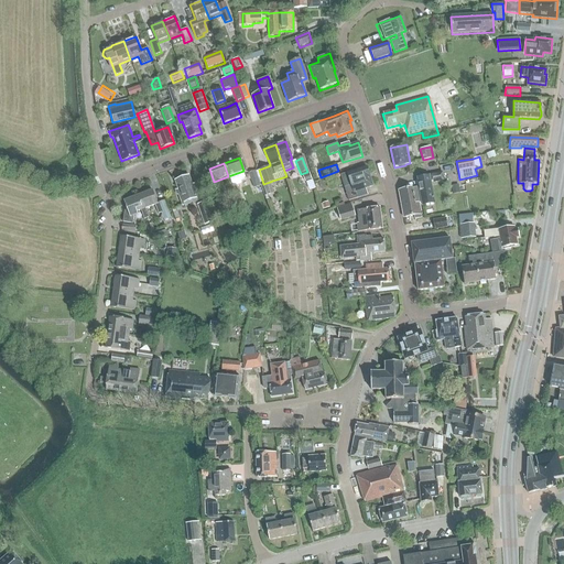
[(372,186),(366,166),(340,175),(348,201),(357,198),(355,192),(372,186)]
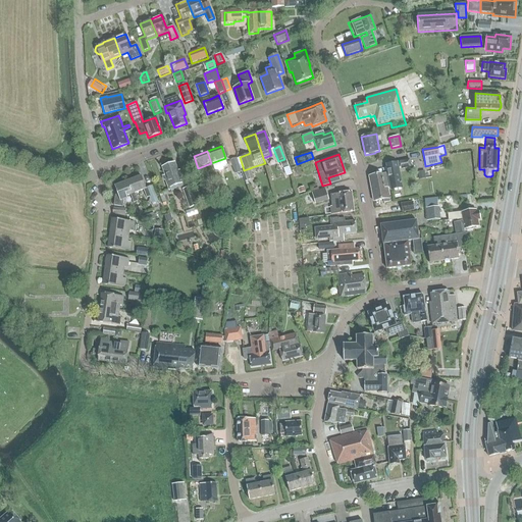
[(236,173),(243,171),(239,158),(237,159),(236,158),(229,160),(235,174),(236,173)]
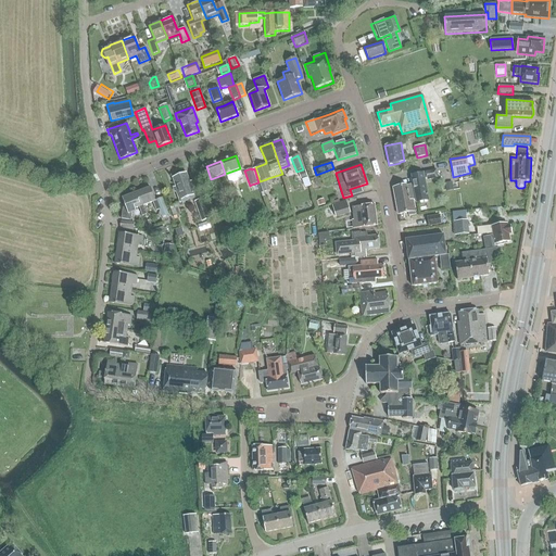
[(409,202),(412,201),(415,200),(416,203),(428,201),(424,179),(426,179),(426,180),(437,178),(436,171),(422,173),(422,175),(411,177),(413,186),(405,187),(407,199),(408,199),(409,202)]
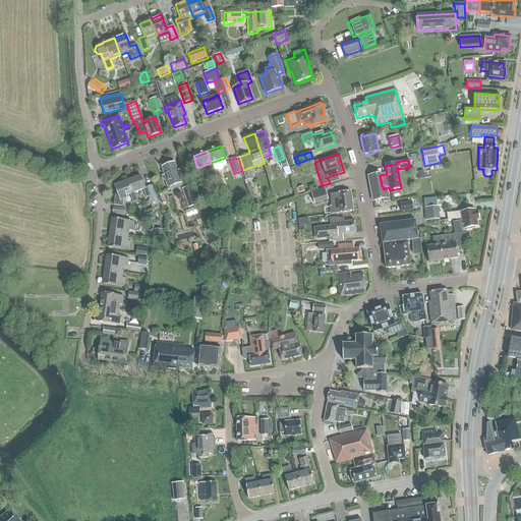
[(177,171),(174,163),(162,167),(165,175),(163,176),(168,190),(184,184),(179,170),(177,171)]
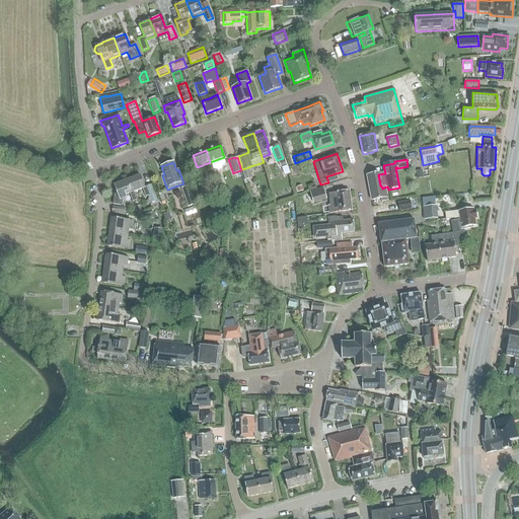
[(369,191),(382,189),(381,186),(380,186),(378,174),(366,176),(369,191)]
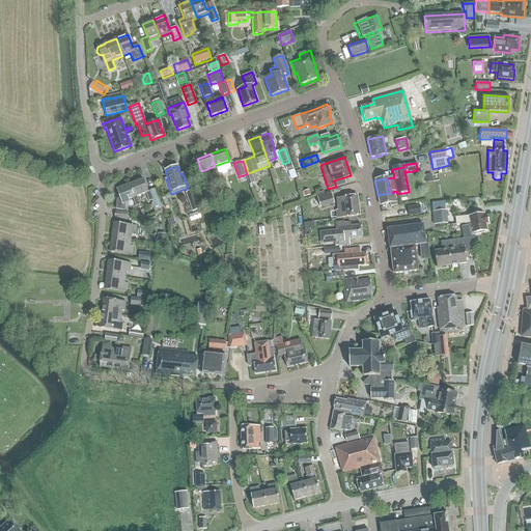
[(136,196),(145,193),(148,202),(151,200),(154,207),(161,204),(155,189),(149,191),(149,192),(147,192),(143,179),(130,185),(134,197),(136,196)]
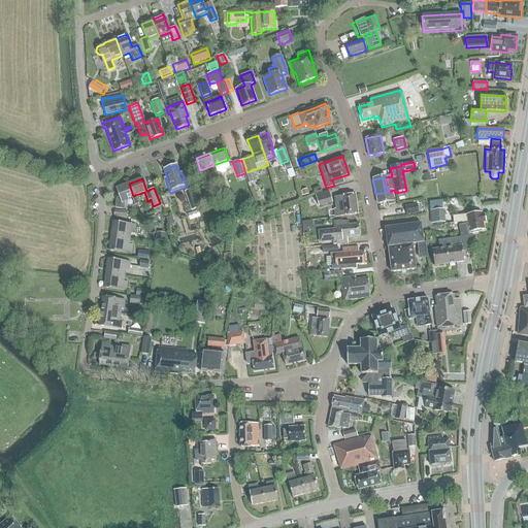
[(133,196),(129,184),(116,189),(119,198),(116,197),(114,208),(123,209),(125,199),(131,197),(134,205),(138,203),(135,195),(133,196)]
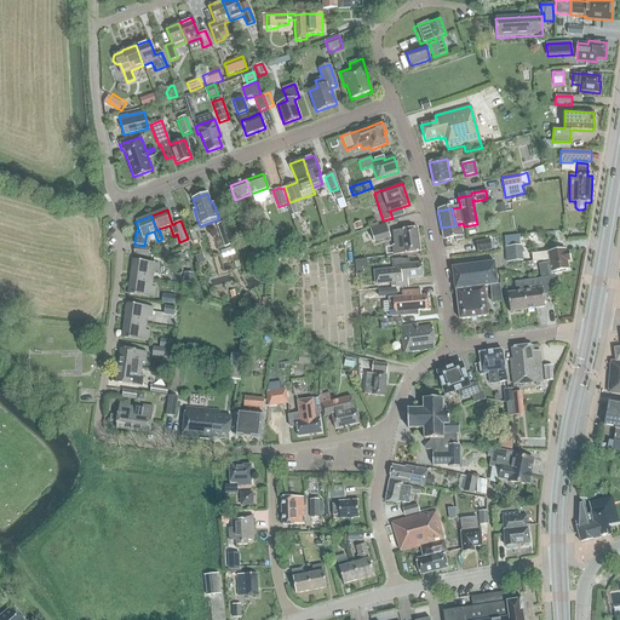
[(234,245),(227,222),(217,225),(224,247),(234,245)]
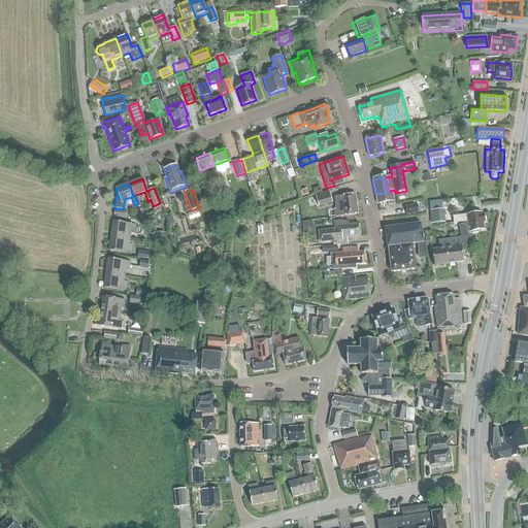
[(391,191),(389,192),(375,194),(377,204),(387,202),(388,206),(394,205),(391,191)]
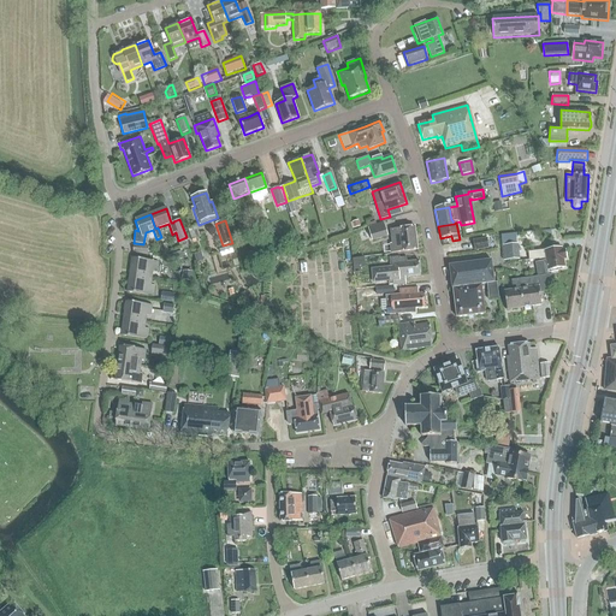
[(388,237),(384,224),(367,227),(372,242),(388,237)]
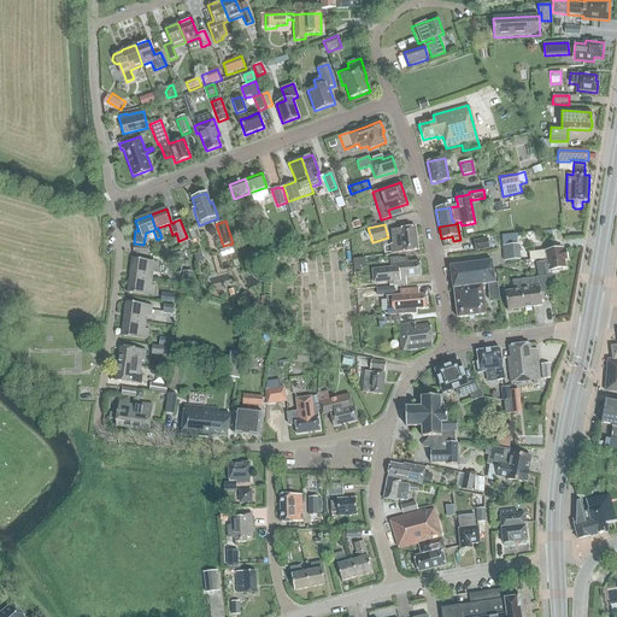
[(418,251),(415,228),(391,230),(392,245),(389,245),(391,254),(418,251)]
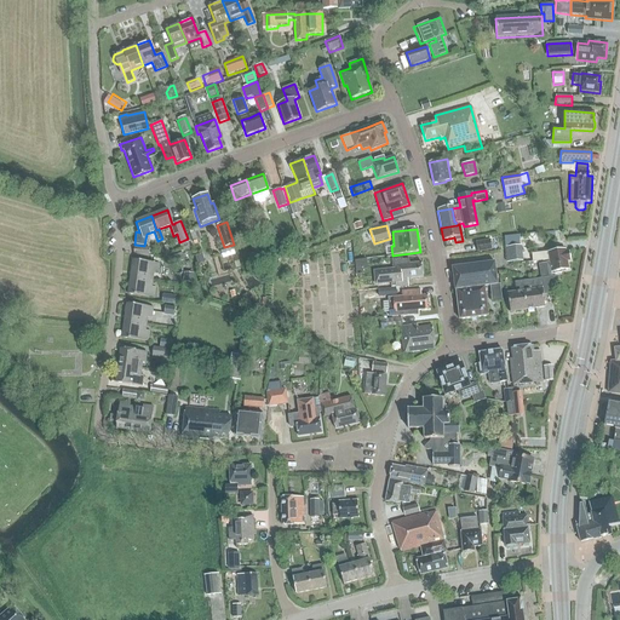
[(492,248),(491,240),(476,242),(477,251),(492,248)]
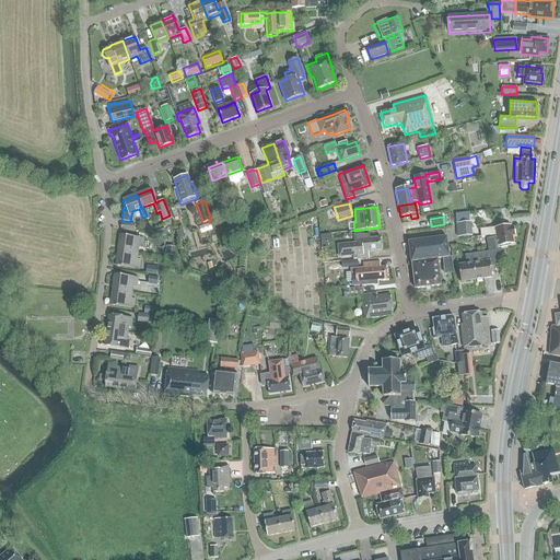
[(471,236),(470,223),(456,224),(457,237),(471,236)]
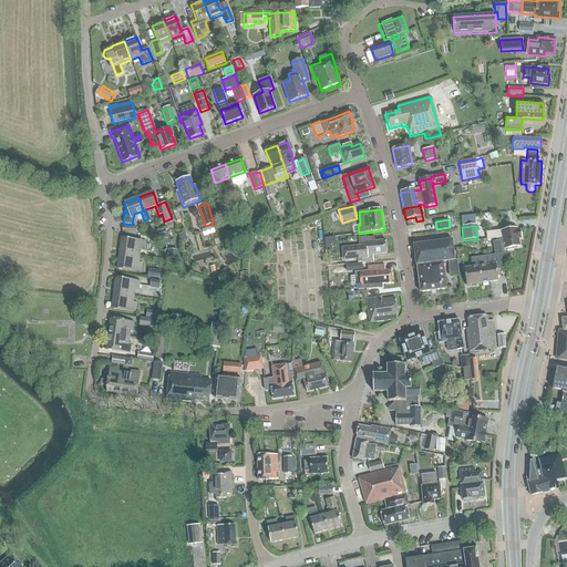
[(517,230),(517,228),(502,230),(487,233),(488,239),(496,238),(503,237),(504,250),(513,249),(513,248),(519,247),(518,239),(522,238),(521,230),(517,230)]
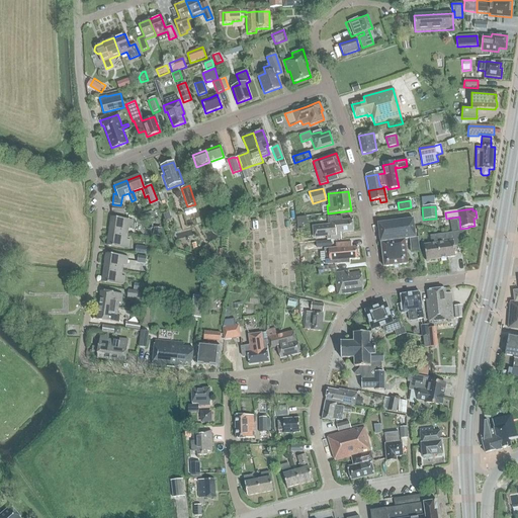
[(165,222),(171,220),(169,212),(163,214),(165,222)]
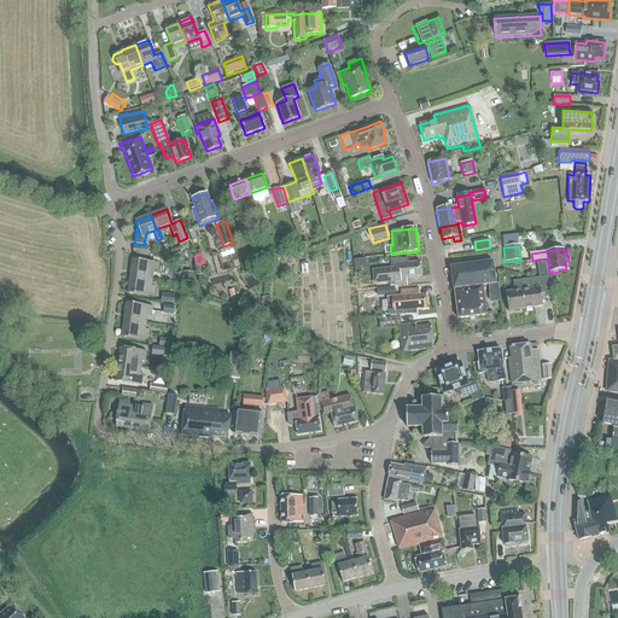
[(401,260),(401,258),(390,260),(391,269),(373,270),(374,284),(390,283),(390,287),(407,285),(406,279),(421,278),(420,263),(408,264),(408,260),(401,260)]
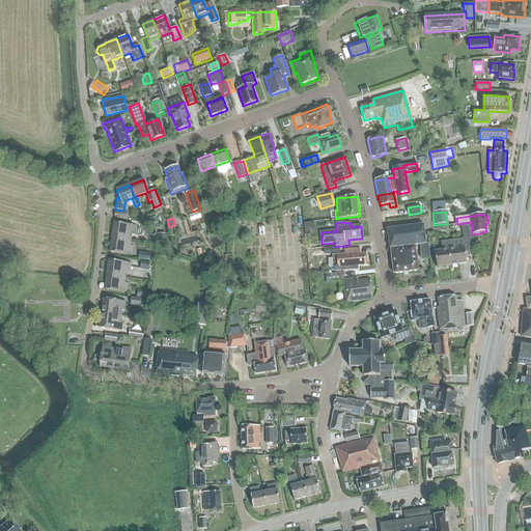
[(111,238),(130,240),(130,233),(134,234),(136,226),(113,223),(111,238)]
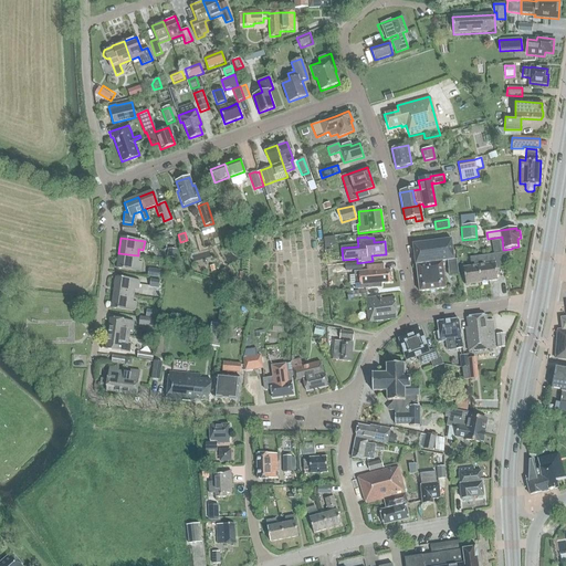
[(415,264),(416,264),(441,261),(447,261),(453,260),(451,240),(412,244),(415,264)]
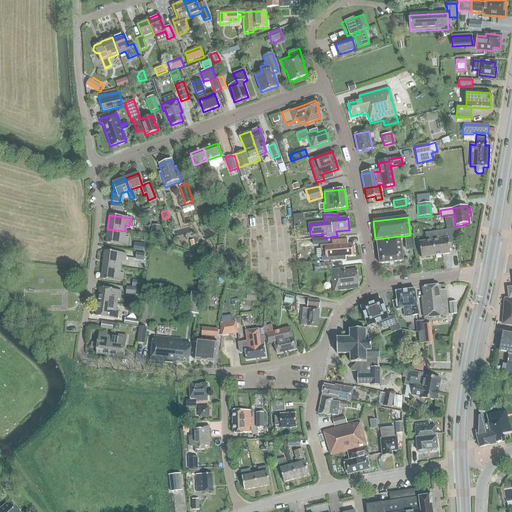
[(432,240),(434,256),(449,254),(448,244),(458,242),(456,229),(454,230),(451,217),(444,218),(447,231),(430,233),(431,241),(432,240)]
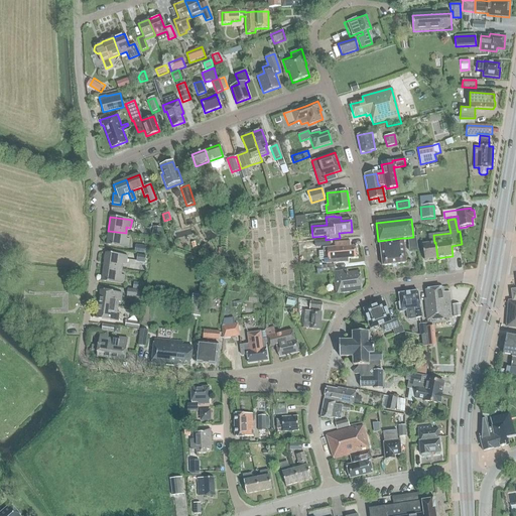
[(125,239),(126,233),(108,231),(106,245),(127,248),(129,239),(125,239)]
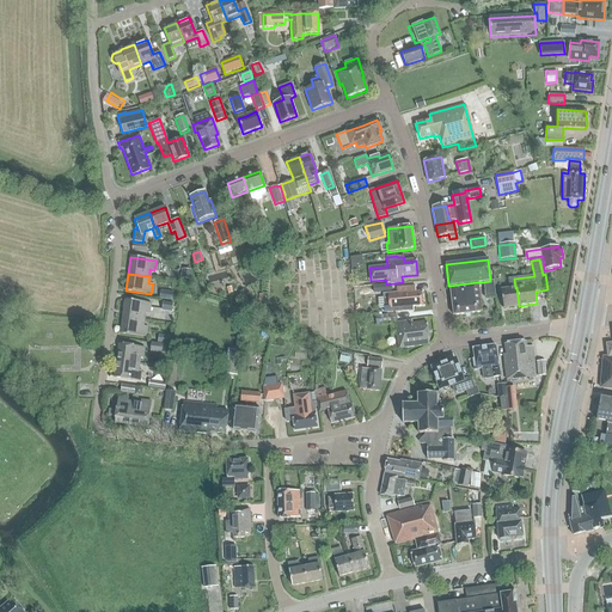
[(515,288),(514,279),(508,279),(509,288),(501,289),(503,308),(519,306),(516,287),(515,288)]
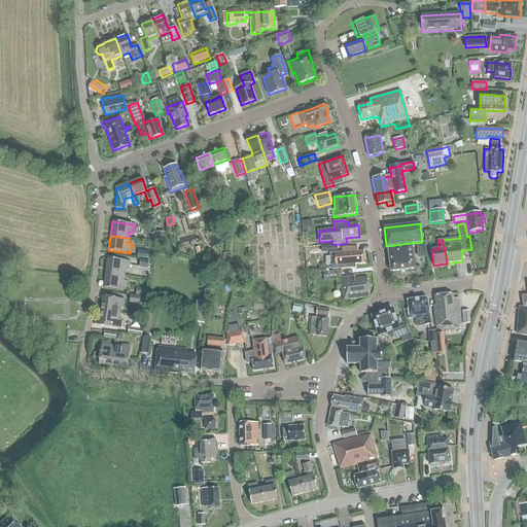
[(422,242),(416,243),(418,257),(427,256),(425,242),(422,242)]
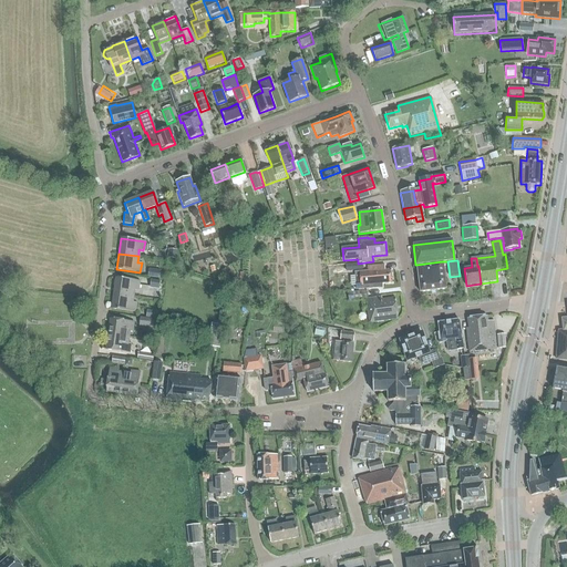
[(442,261),(416,265),(420,292),(445,289),(442,261)]
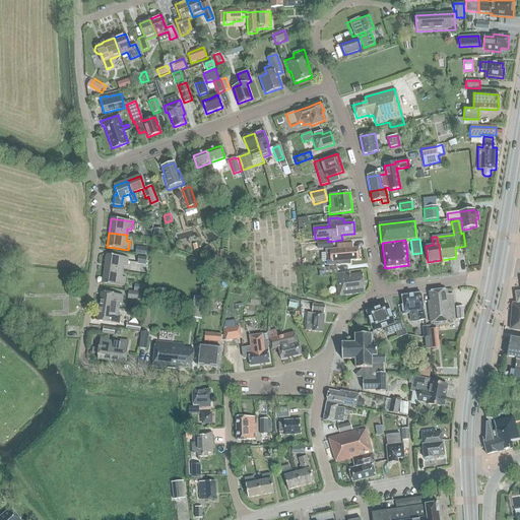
[(352,248),(352,244),(337,244),(337,249),(334,249),(332,247),(326,253),(326,262),(333,262),(333,265),(350,264),(350,261),(359,260),(359,248),(352,248)]
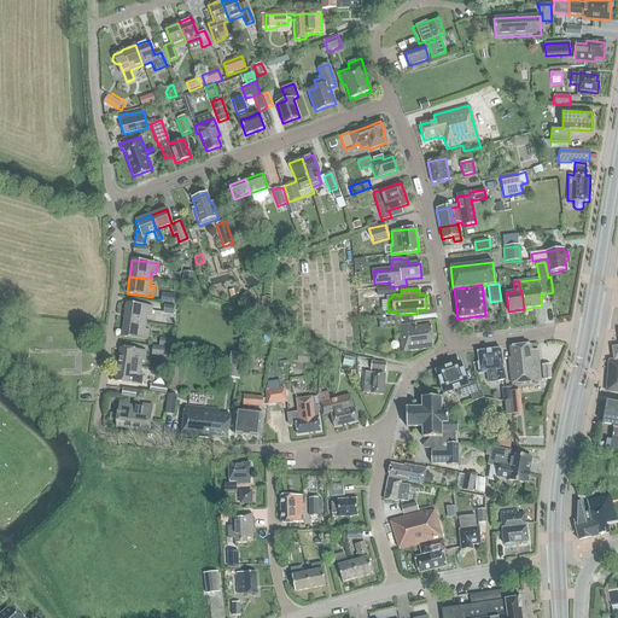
[(175,295),(163,293),(162,302),(174,303),(175,295)]
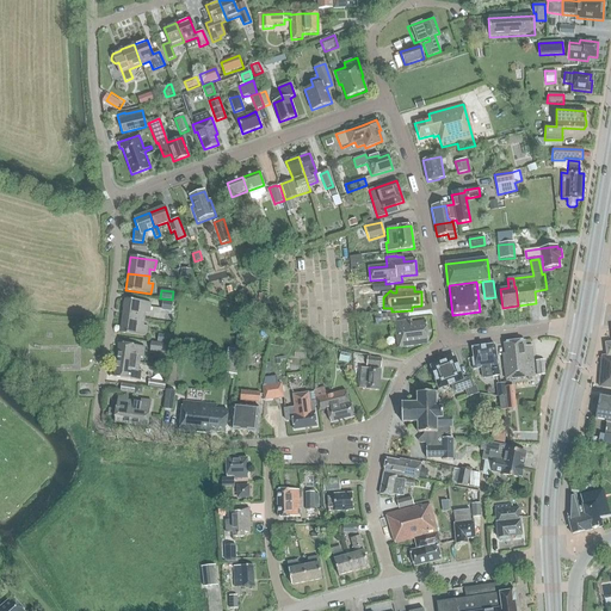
[(122,316),(143,319),(144,313),(148,313),(150,303),(124,300),(122,316)]
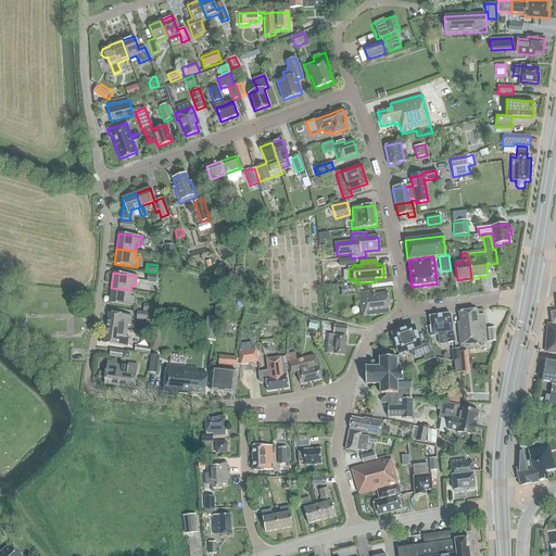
[(359,293),(358,285),(345,287),(346,294),(359,293)]
